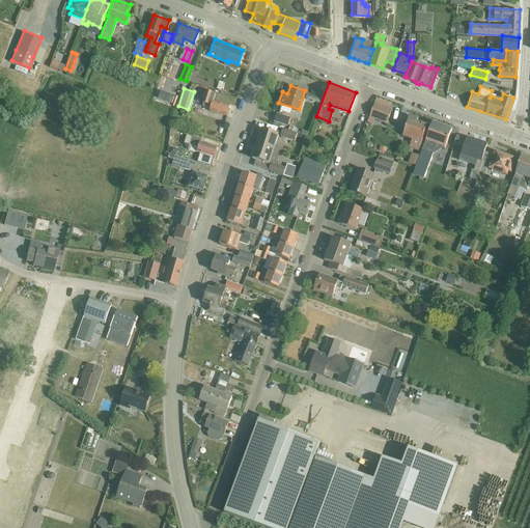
[(225,114),(228,104),(212,99),(214,91),(205,89),(201,105),(210,107),(208,109),(225,114)]
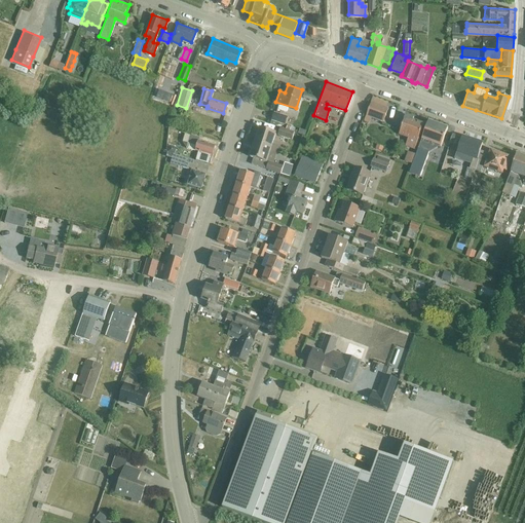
[(317,96),(303,91),(301,96),(316,101),(317,96)]
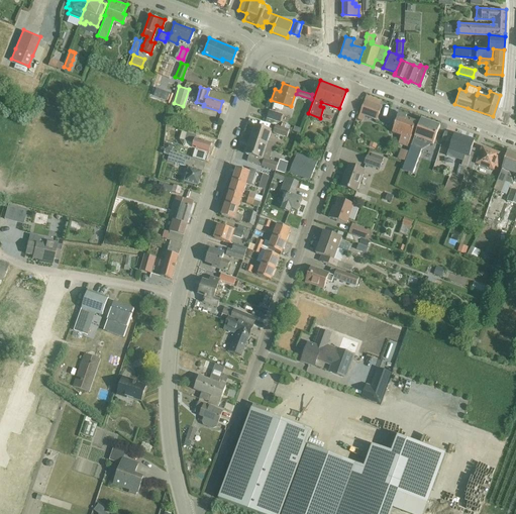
[(366,94),(359,112),(376,118),(381,105),(379,104),(380,99),(366,94)]
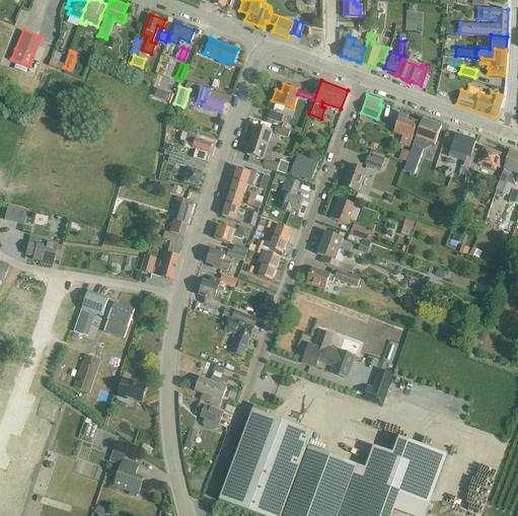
[(280,121),(283,113),(270,108),(267,117),(280,121)]
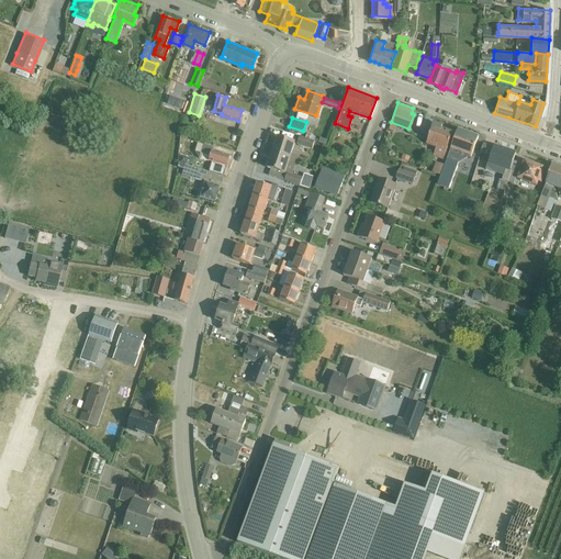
[(433,121),(425,142),(435,145),(432,154),(441,157),(451,131),(440,126),(441,124),(433,121)]
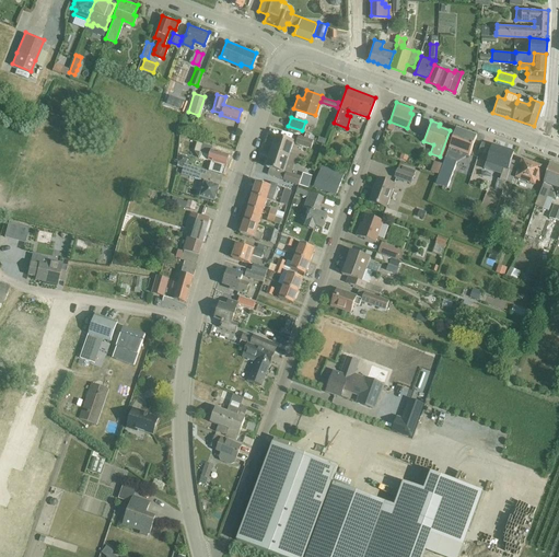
[(438,174),(435,182),(446,186),(455,160),(453,159),(455,152),(456,149),(468,153),(475,135),(455,127),(442,163),(438,174)]
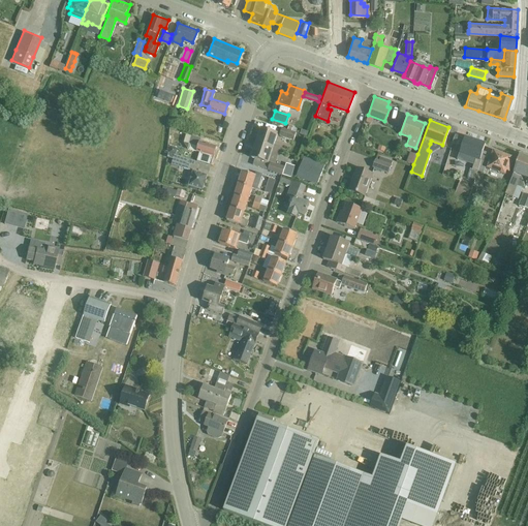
[(254,137),(254,141),(274,147),(278,149),(280,145),(273,143),(276,132),(259,126),(256,138),(254,137)]
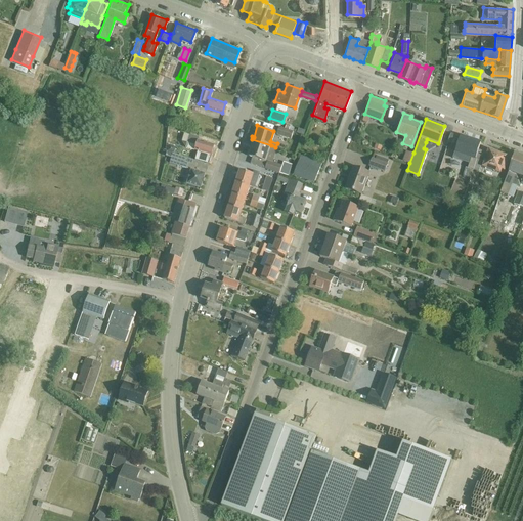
[(292,129),(278,125),(275,132),(290,136),(292,129)]
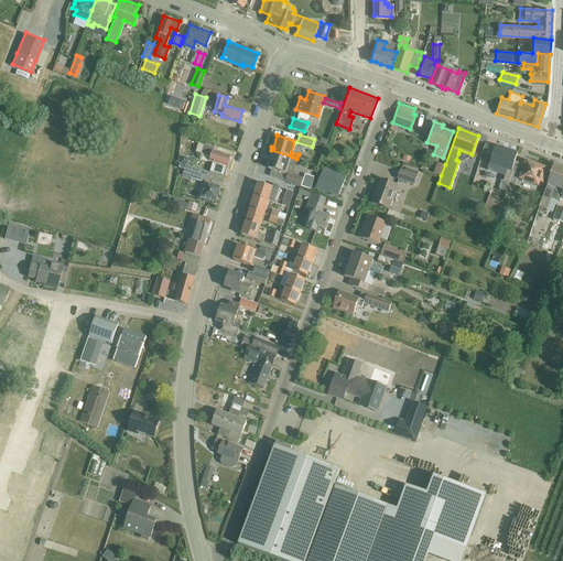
[(213,147),(197,142),(195,149),(199,158),(210,161),(208,169),(223,173),(226,165),(229,154),(212,149),(213,147)]
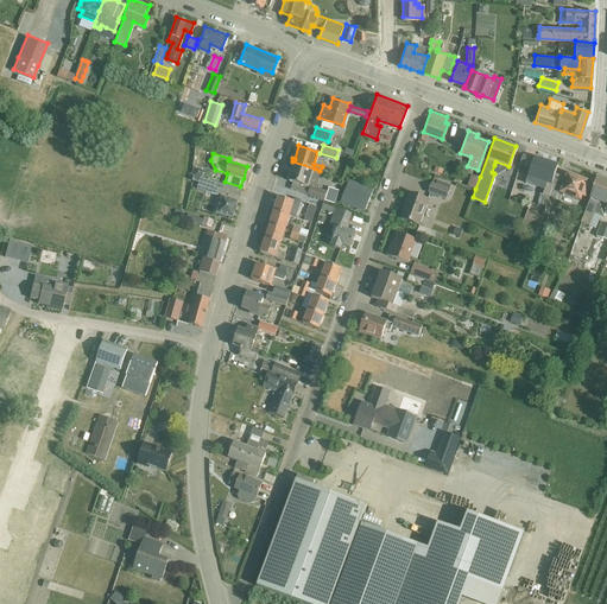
[(523,153),(519,163),(530,166),(528,175),(525,182),(544,188),(542,192),(539,192),(536,202),(544,204),(548,195),(556,172),(554,171),(557,163),(533,154),(533,157),(523,153)]
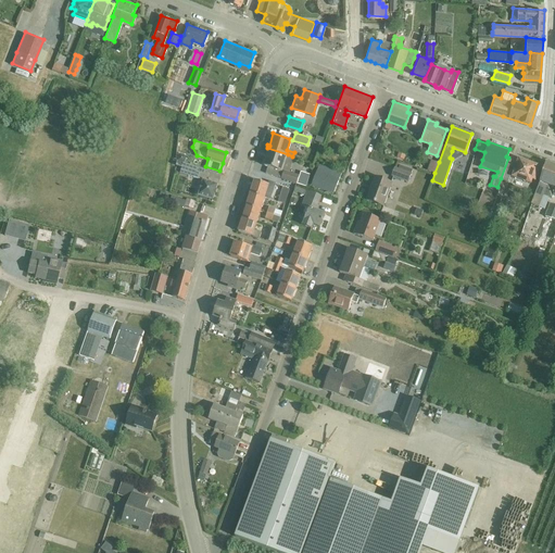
[(267,151),(263,163),(280,170),(285,159),(287,159),(291,161),(292,156),(288,154),(267,148),(266,151),(267,151)]
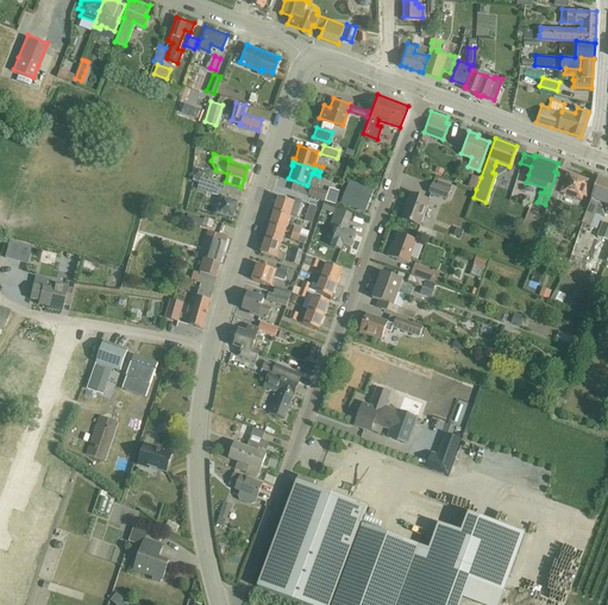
[(557,172),(549,195),(555,197),(559,187),(562,187),(561,190),(580,199),(582,194),(584,195),(589,184),(585,183),(587,180),(568,171),(566,176),(557,172)]
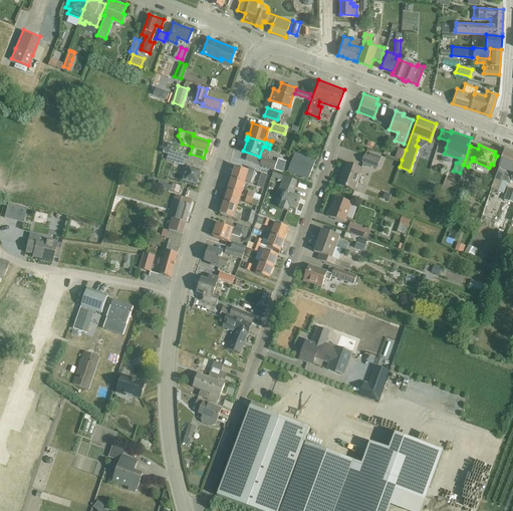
[(399,148),(395,157),(402,160),(406,150),(399,148)]
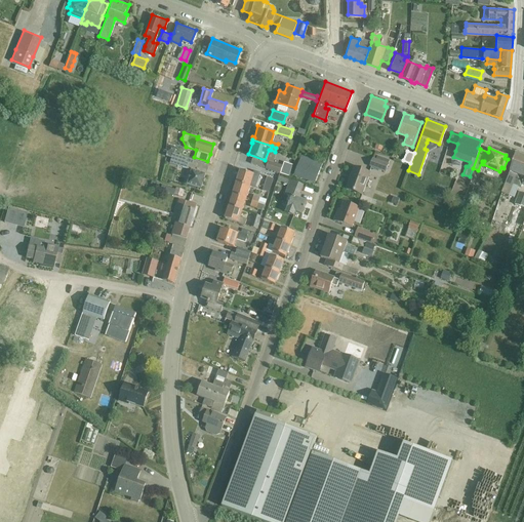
[(504,184),(500,191),(513,196),(518,185),(520,186),(521,183),(523,183),(523,154),(515,151),(508,169),(509,170),(504,184)]
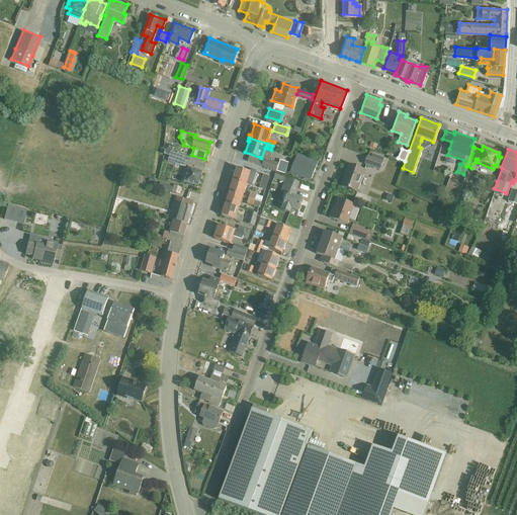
[(198,184),(202,170),(205,161),(199,160),(189,156),(170,150),(169,154),(167,159),(188,165),(183,180),(198,184)]
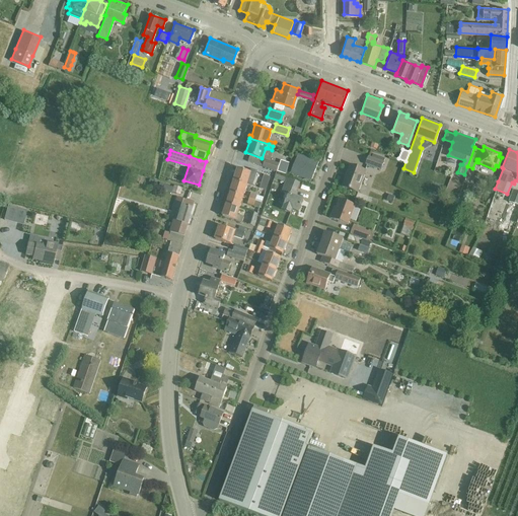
[(290,170),(310,178),(317,160),(297,152),(290,170)]
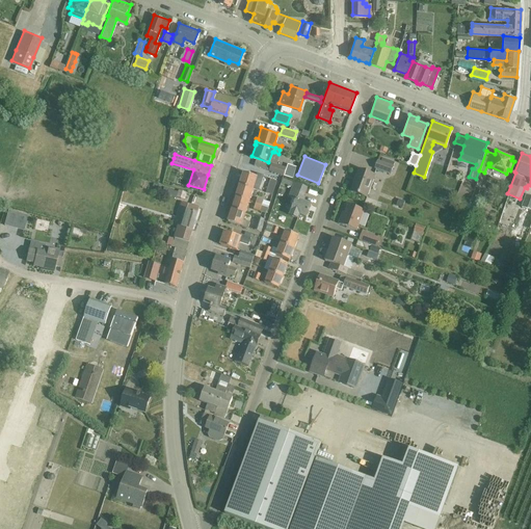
[(377,158),(374,166),(390,172),(393,164),(394,161),(381,156),(380,160),(377,158)]
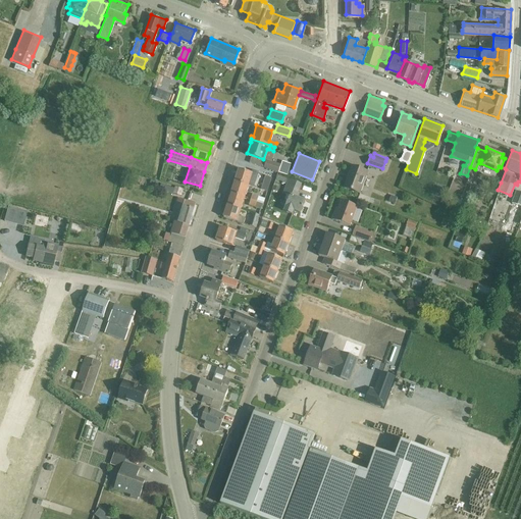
[(277,170),(279,163),(266,158),(263,165),(277,170)]
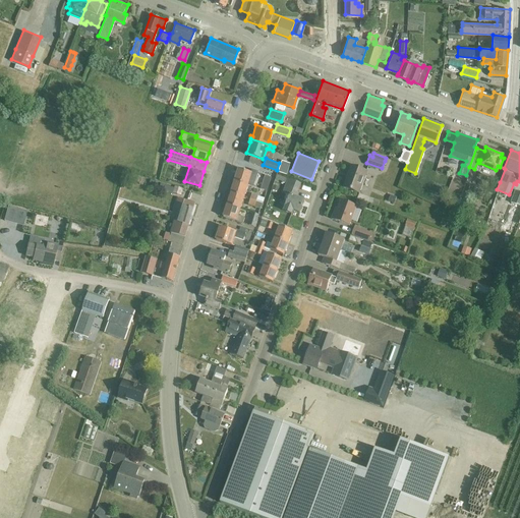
[(283,158),(280,169),(290,171),(293,160),(283,158)]
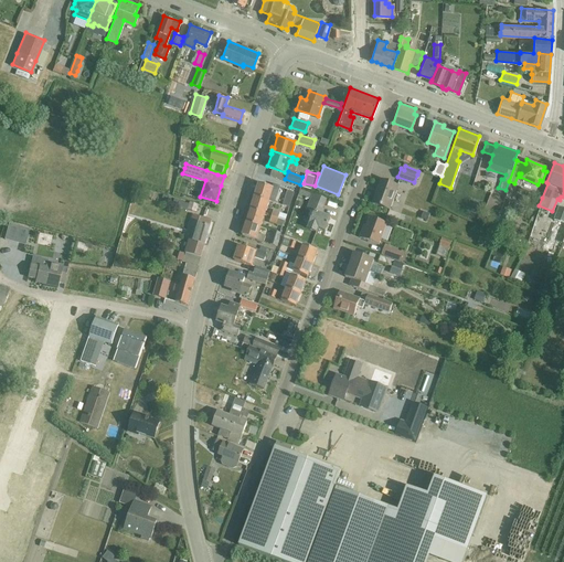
[(389,208),(397,183),(380,178),(371,201),(389,208)]
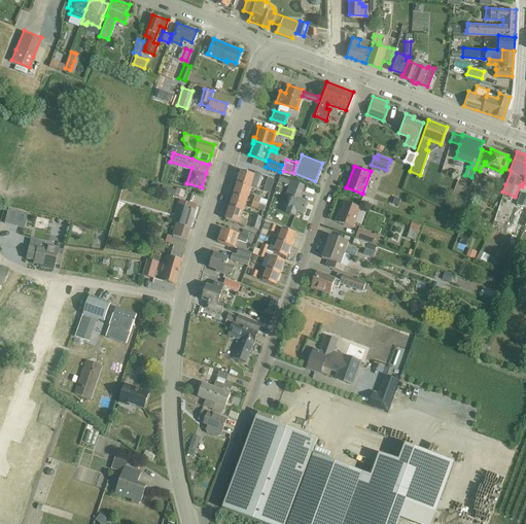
[(236,181),(249,186),(253,173),(240,169),(236,181)]
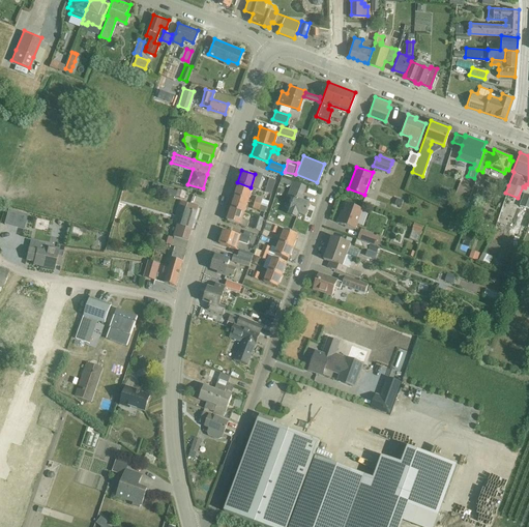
[(282,176),(280,180),(290,185),(292,180),(282,176)]
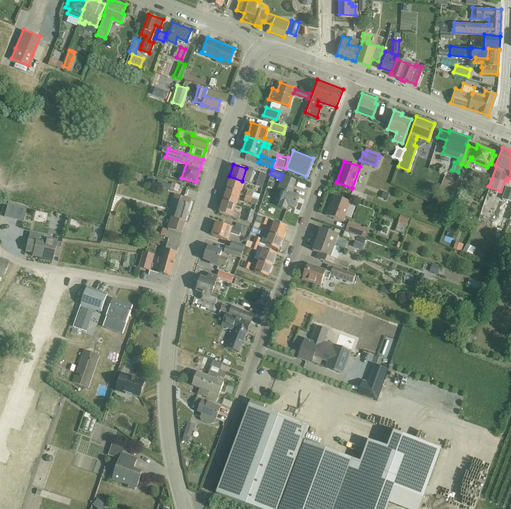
[(289,192),(294,179),(282,174),(280,179),(277,187),(280,189),(278,194),(281,195),(277,205),(285,208),(287,204),(294,207),(298,195),(289,192)]
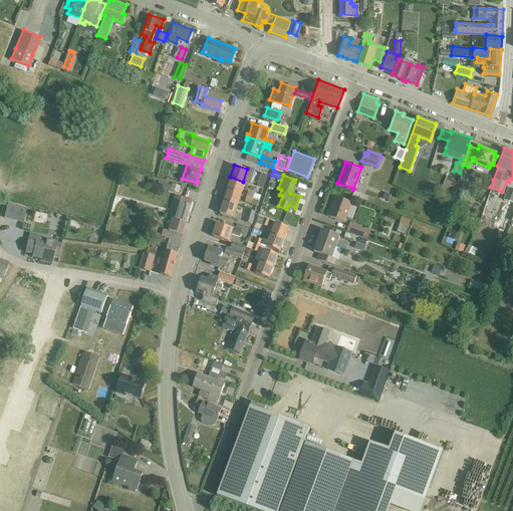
[(243,182),(230,177),(227,189),(240,193),(243,182)]
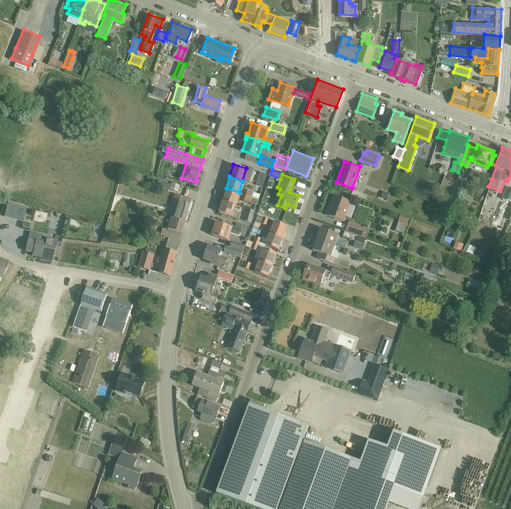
[(169,187),(176,190),(178,184),(171,181),(169,187)]
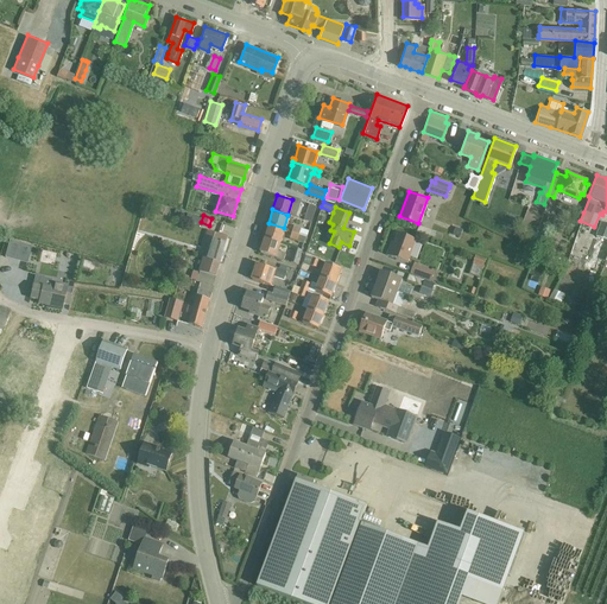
[(606,222),(601,220),(595,234),(606,239),(606,222)]
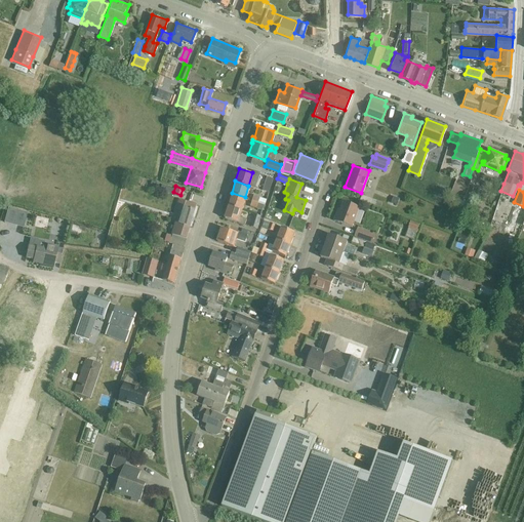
[(245,197),(232,193),(228,204),(241,208),(245,197)]
